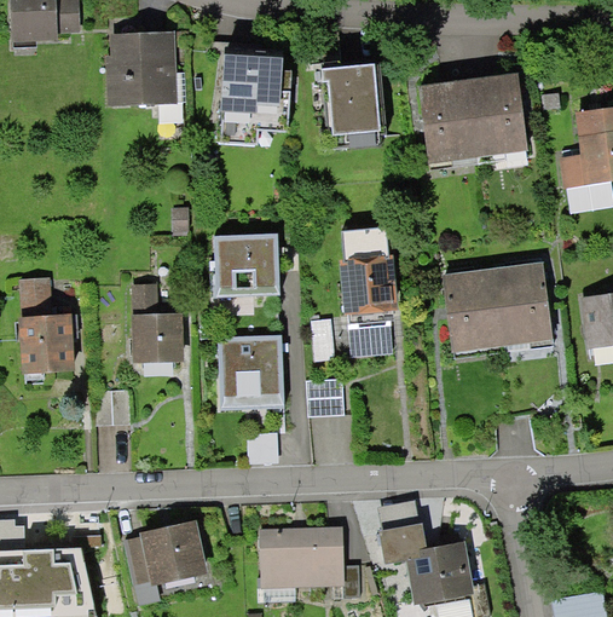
[(6,0),(9,47),(61,45),(61,36),(80,35),(77,0),(6,0)]
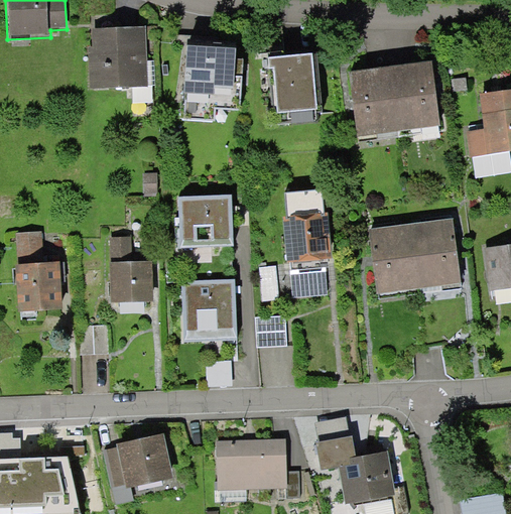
[(144,28),(85,30),(87,88),(145,86),(144,28)]
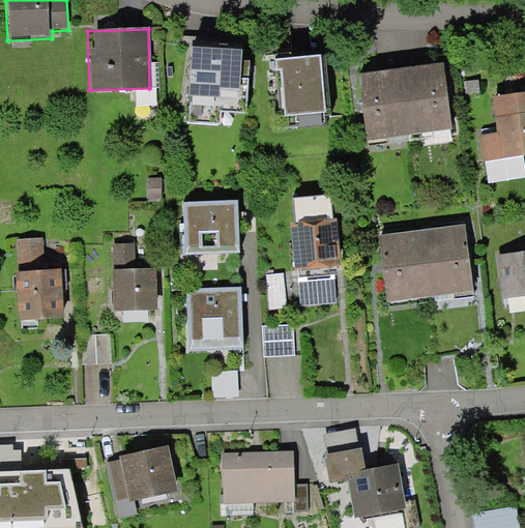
[(217,49),(198,47),(192,117),(224,120),(224,124),(250,126),(255,72),(246,71),(248,59),(216,56),(217,49)]
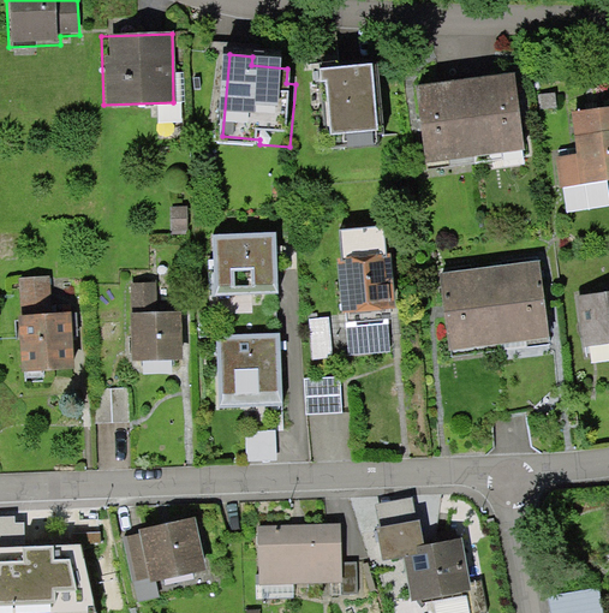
[(333,75),(316,75),(316,91),(324,91),(327,146),(322,146),(323,165),(351,162),(350,149),(389,147),(386,83),(334,85),(333,75)]
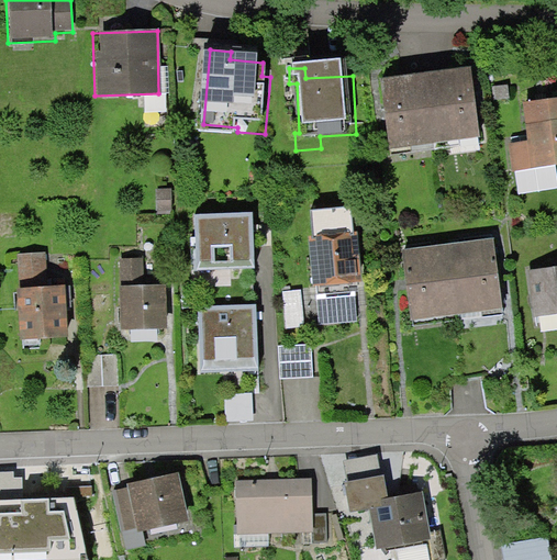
[(475,68),(427,74),(435,143),(482,138),(475,68)]
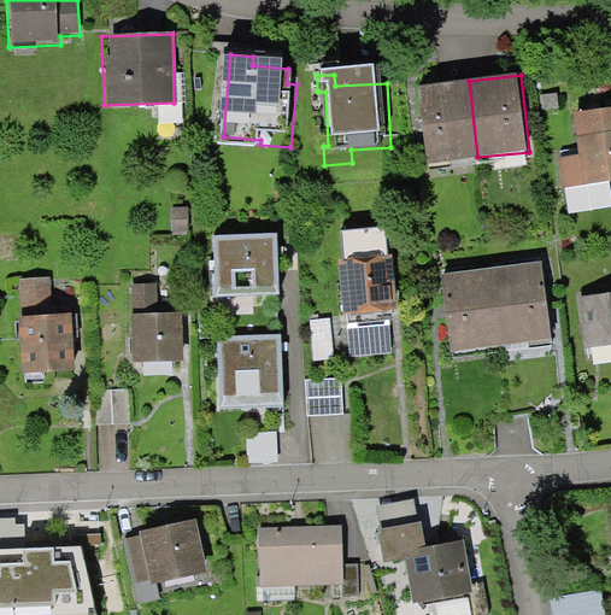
[(469,81),(418,87),(427,163),(477,157),(469,81)]
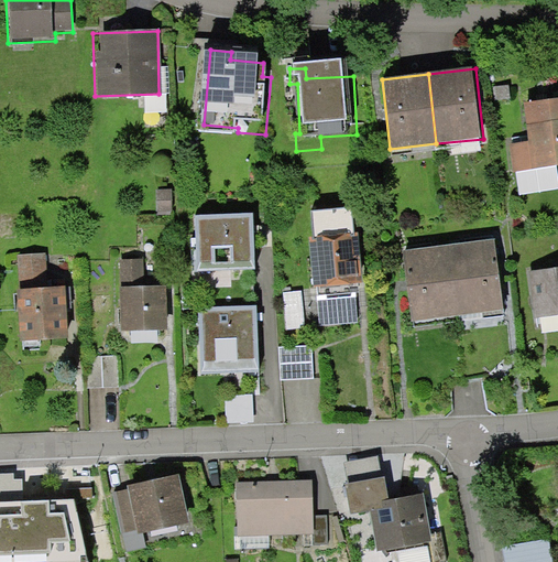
[(557,164),(557,97),(524,103),(527,138),(509,140),(512,170),(557,164)]
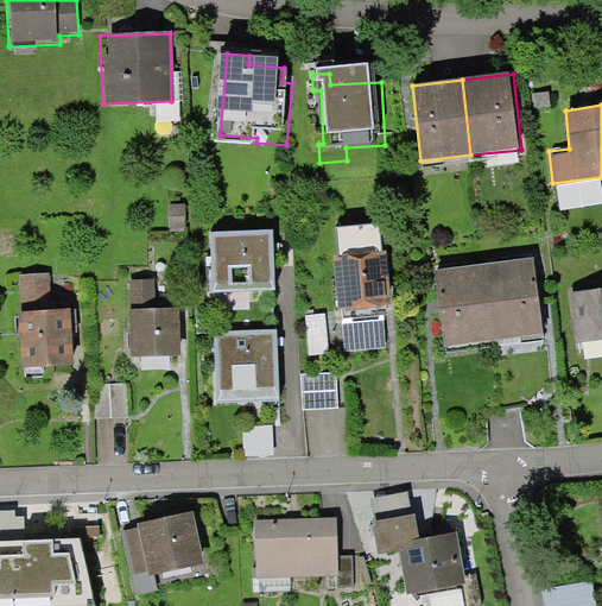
[(183,206),(168,206),(168,229),(184,228),(183,206)]
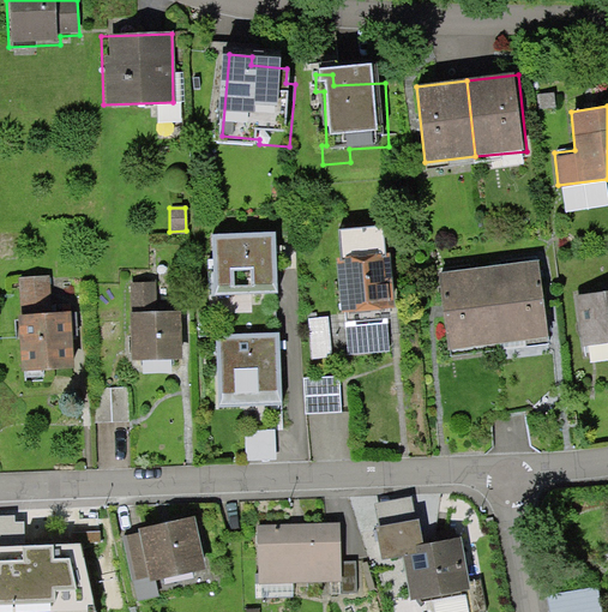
[(386,225),(339,228),(345,312),(391,310),(386,225)]
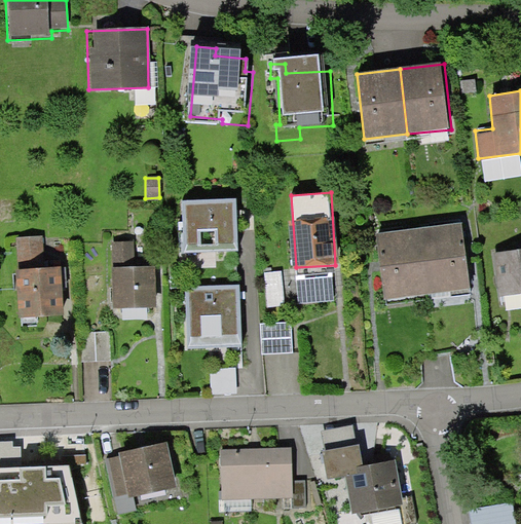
[(238,195),(184,198),(187,261),(242,259),(238,195)]
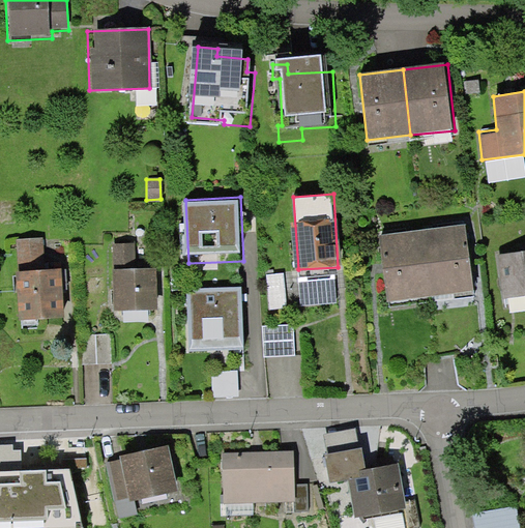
[(466,226),(421,230),(429,296),(473,291),(466,226)]
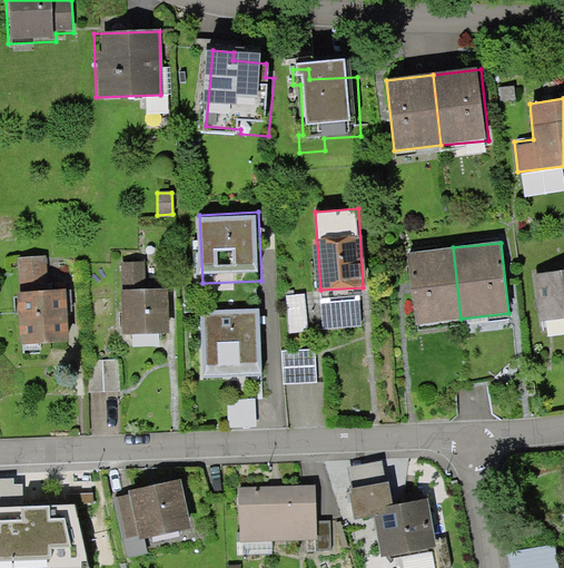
[(453,247),(406,253),(414,324),(461,319),(453,247)]
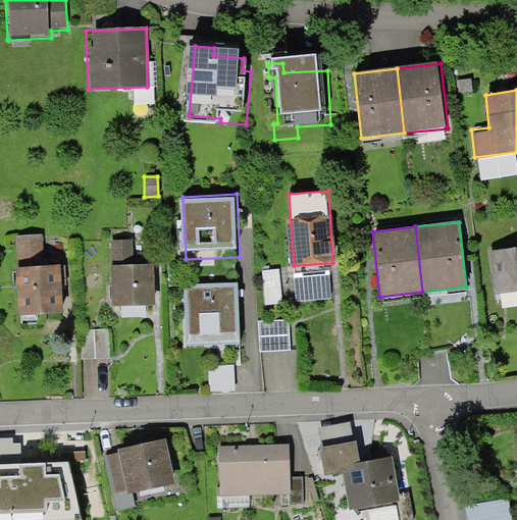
[(68,309),(66,262),(44,263),(43,237),(14,238),(17,310),(68,309)]
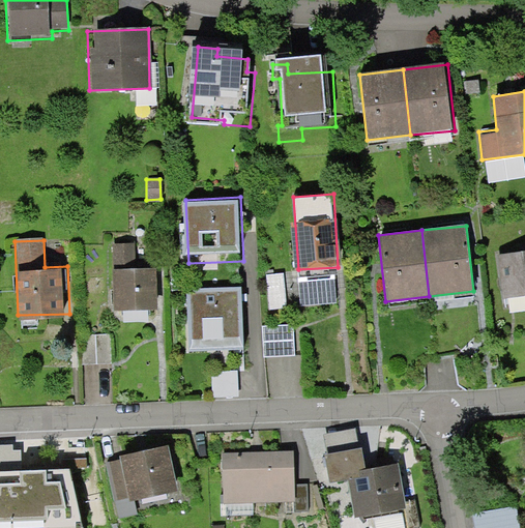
[(156,305),(155,267),(133,268),(132,241),(112,242),(114,308),(156,305)]
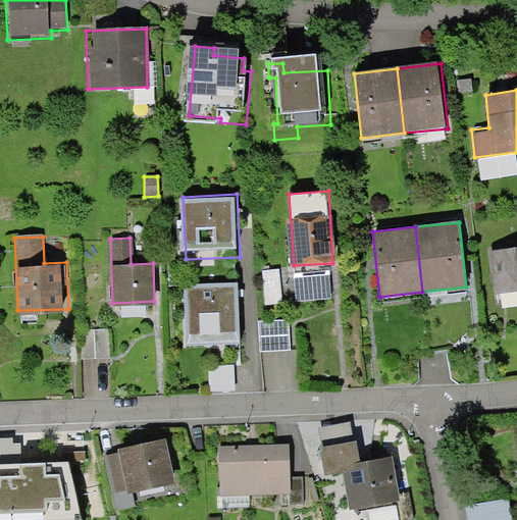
[(516,248),(489,251),(493,292),(516,290),(516,248)]
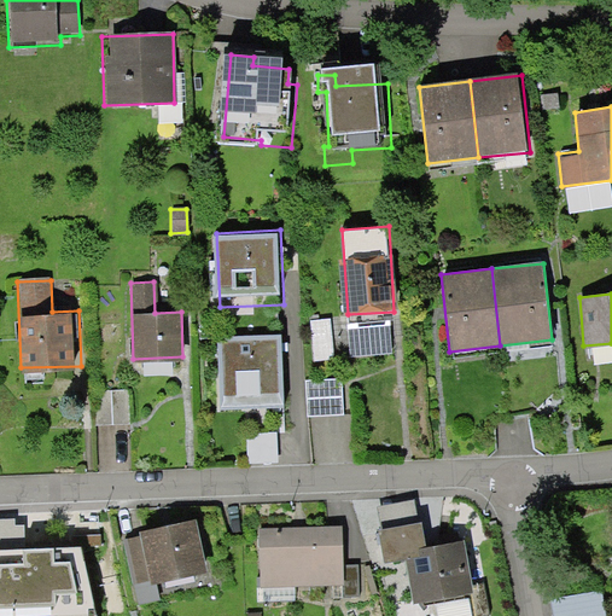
[(281,331),(217,335),(221,408),(285,406),(281,331)]
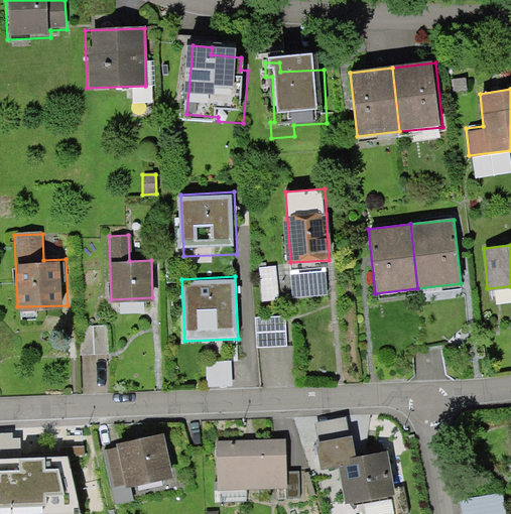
[(283,312),(252,314),(254,349),(286,347),(284,320),(283,312)]
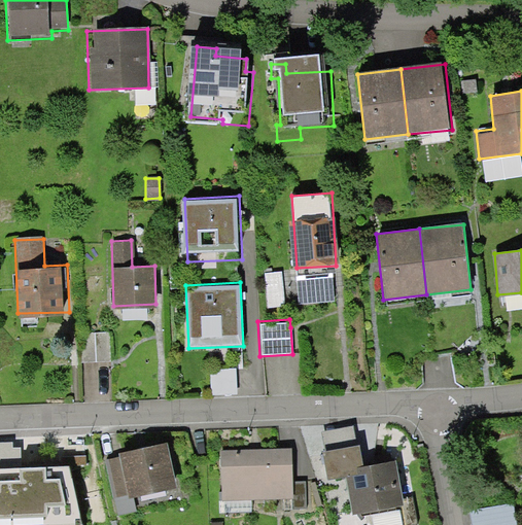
[(105,333),(73,334),(74,363),(105,362),(105,333)]
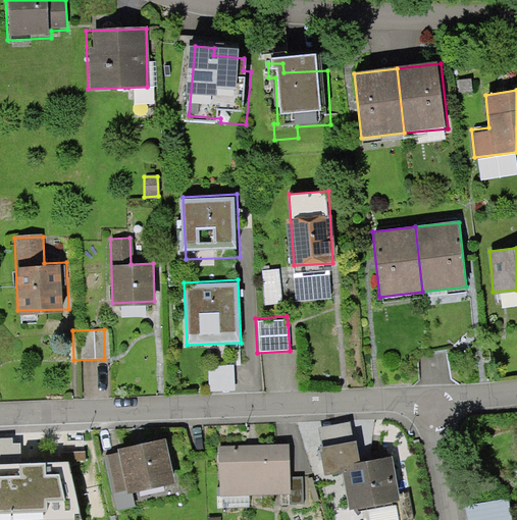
[(233,364),(207,365),(208,391),(234,390),(233,364)]
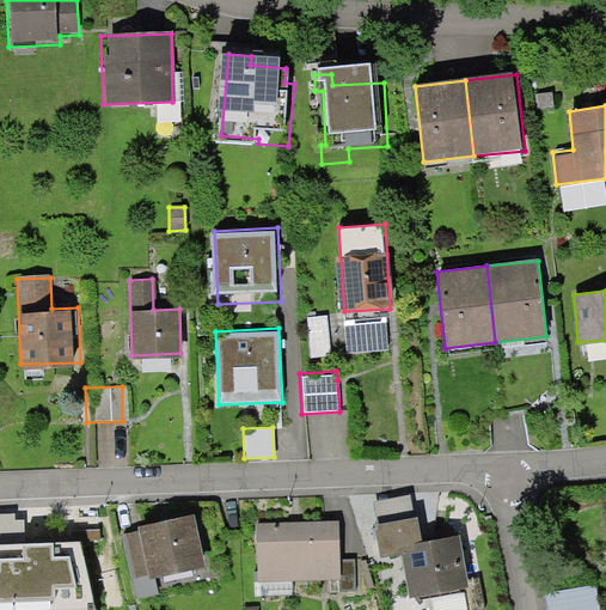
[(141,531),(122,537),(138,599),(159,593),(155,580),(210,566),(196,512),(140,526),(141,531)]
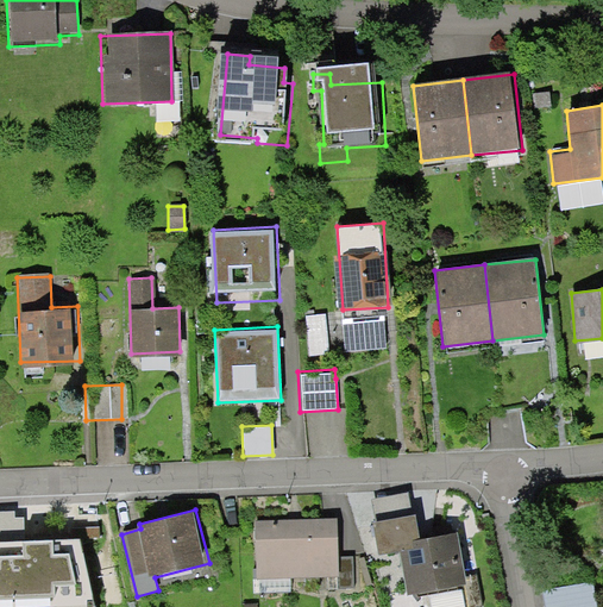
[(338,517),(251,519),(253,592),(287,590),(287,575),(335,574),(335,592),(353,592),(352,556),(339,556),(338,517)]
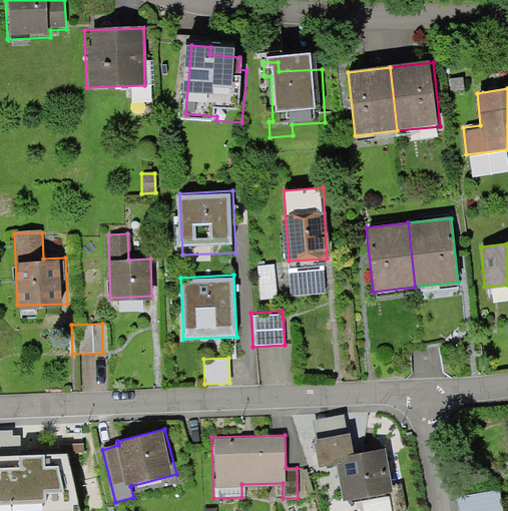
[(46,439),(0,440),(0,500),(48,498),(46,439)]
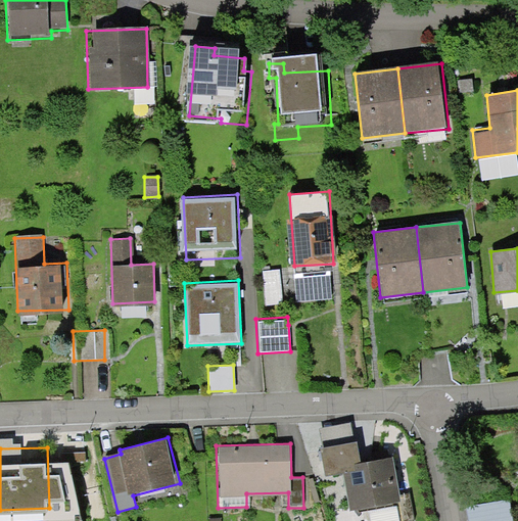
[(396,459),(341,466),(348,511),(362,510),(364,517),(369,520),(380,520),(399,517),(399,520),(414,520),(411,496),(401,499),(396,459)]
